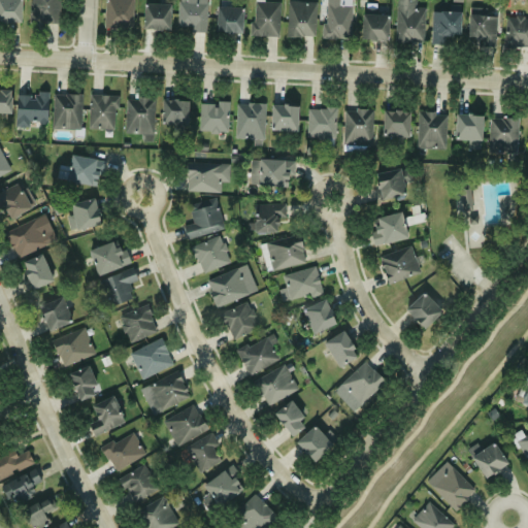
[(0,0),(0,22),(21,22),(21,0),(0,0)]
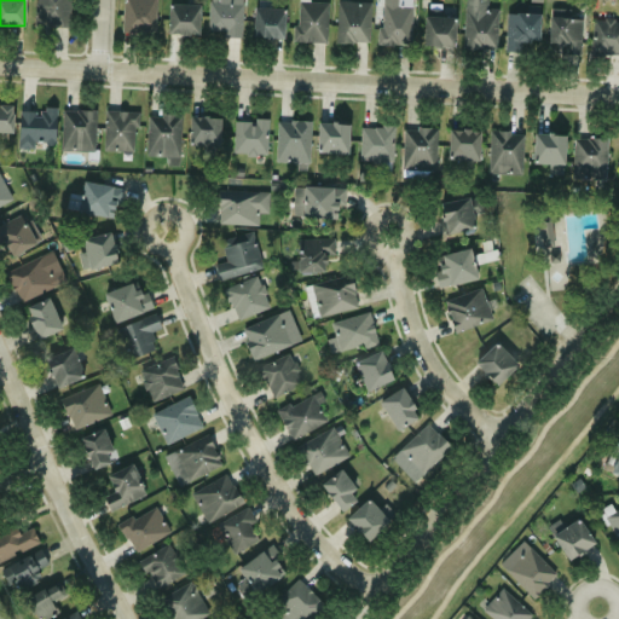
[(35,0),(35,24),(70,24),(70,0),(35,0)]
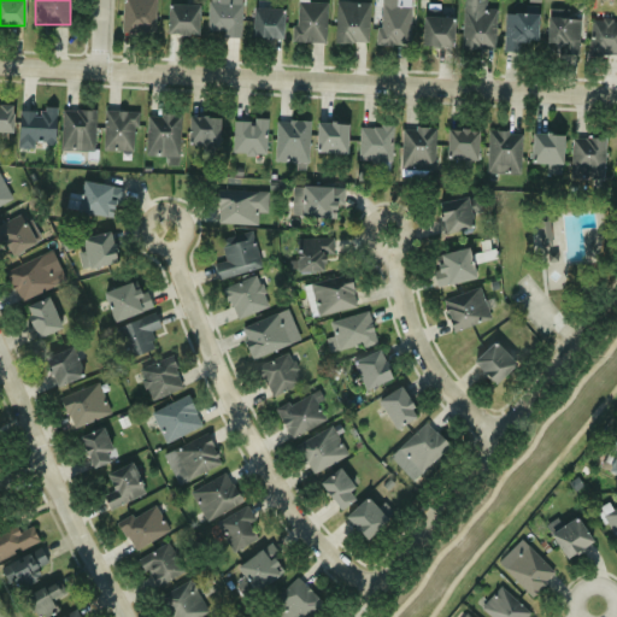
[(154,0),(122,0),(122,33),(154,33),(154,0)]
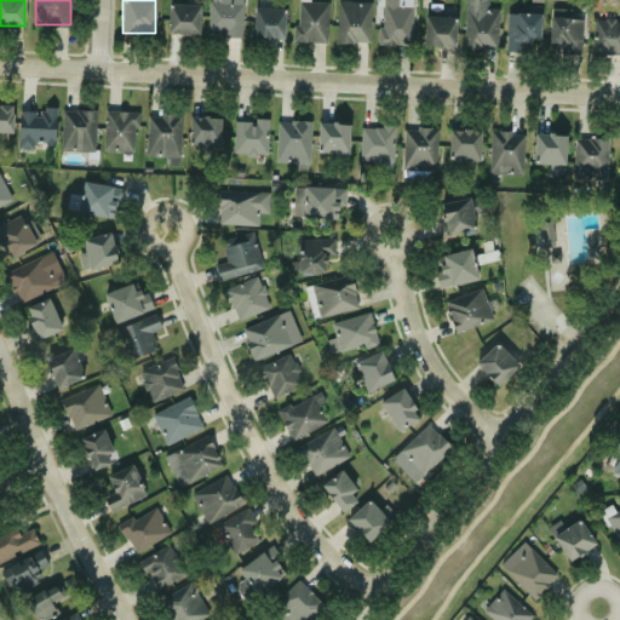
[(208,0),(208,32),(222,32),(222,38),(241,38),(241,0),(208,0)]
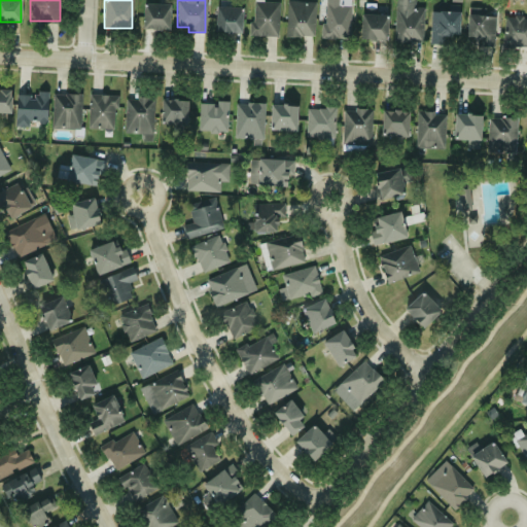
[(348,0),(323,0),(323,37),(348,38),(348,0)]
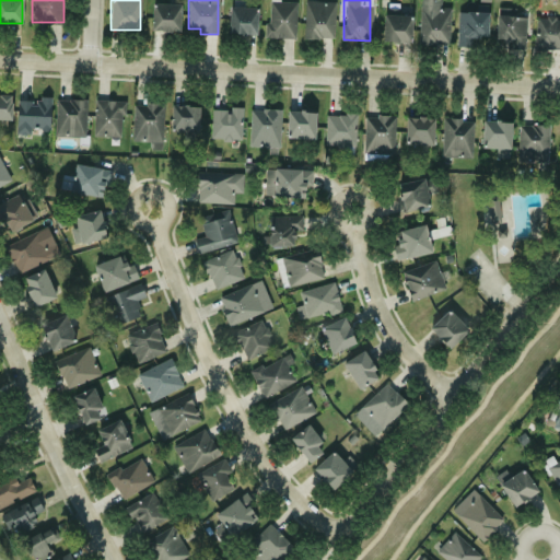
[(447,44),(450,8),(440,8),(440,0),(418,0),(418,44),(447,44)]
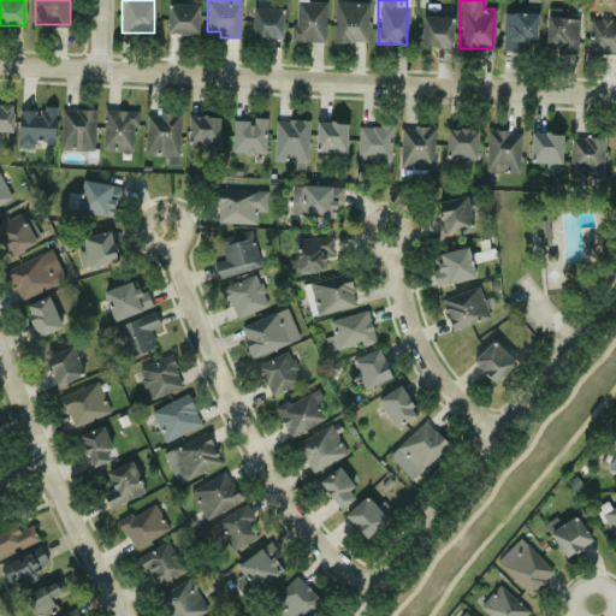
[(325,3),(294,1),(292,41),(324,41),(325,3)]
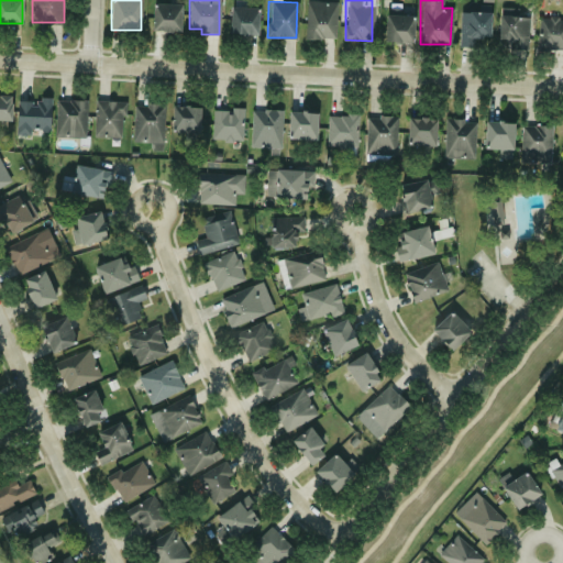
[(334,39),(334,1),(305,1),(305,39),(334,39)]
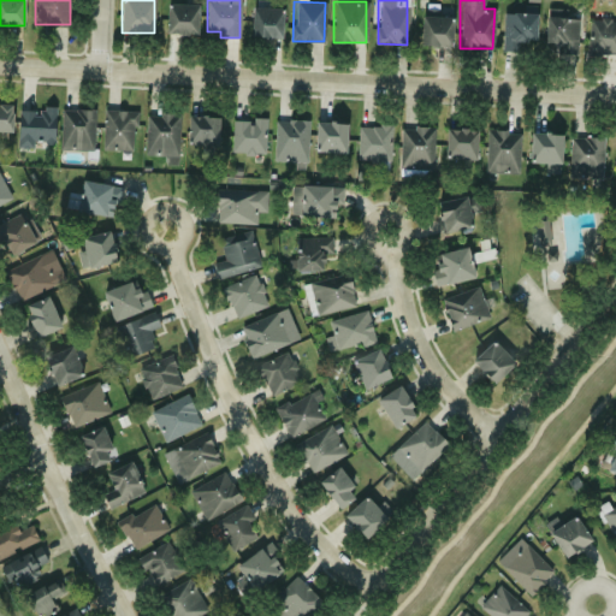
[(197,4),(166,4),(166,34),(196,34),(197,4)]
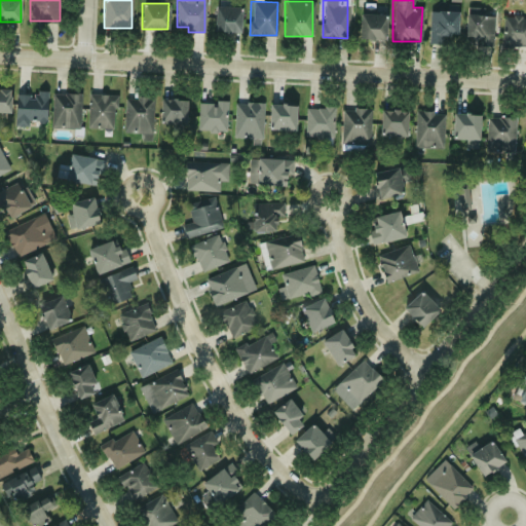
[(214,32),(239,32),(239,5),(214,5),(214,32)]
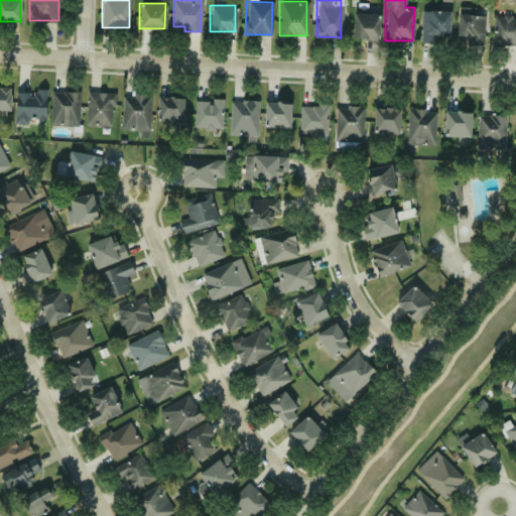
[(436,42),(436,33),(447,33),(447,11),(420,11),(420,42),(436,42)]
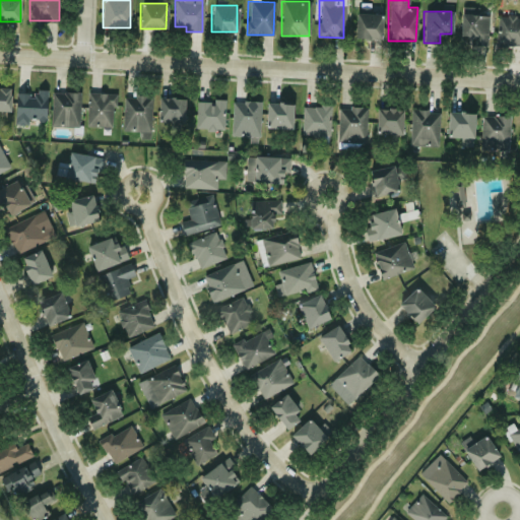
[(381,38),(381,13),(355,13),(355,38),(381,38)]
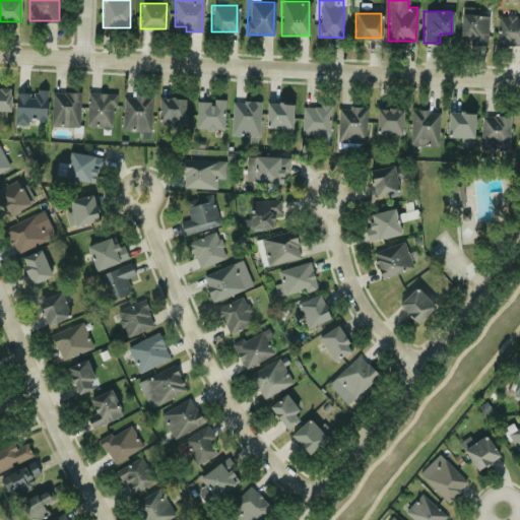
[(486,14),(459,14),(459,37),(471,37),(471,46),(486,46),(486,14)]
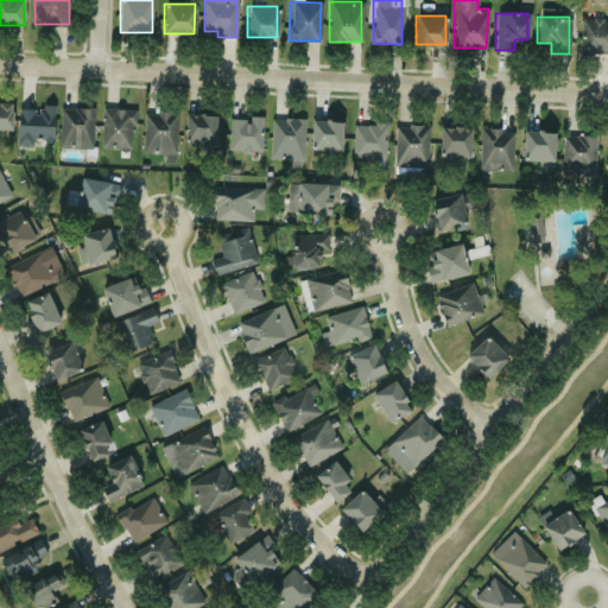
[(607,19),(580,19),(580,54),(607,54),(607,19)]
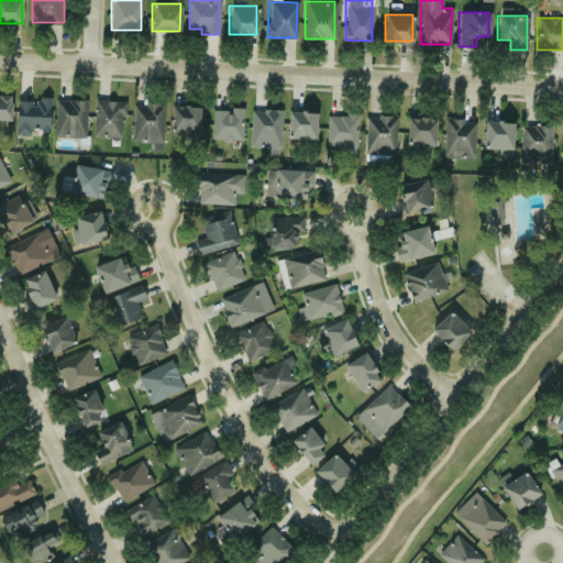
[(0,121),(11,121),(11,96),(0,96),(0,121)]
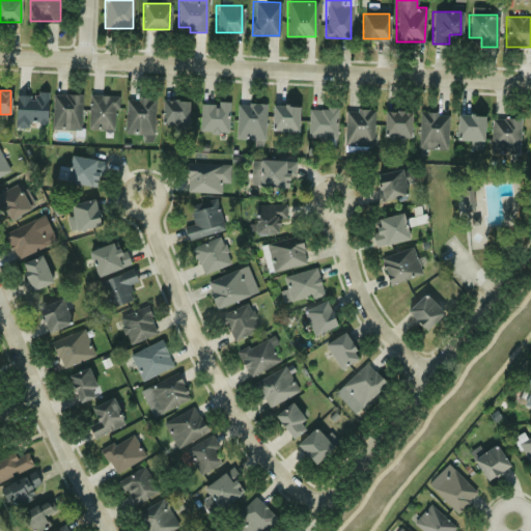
[(15,122),(47,122),(47,94),(15,94),(15,122)]
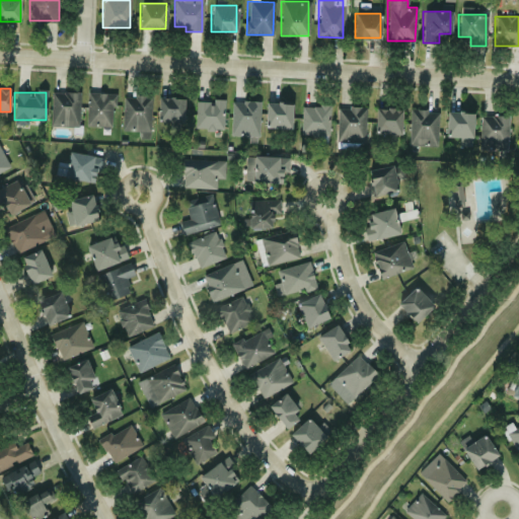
[(78,92),(51,92),(51,126),(78,126),(78,92)]
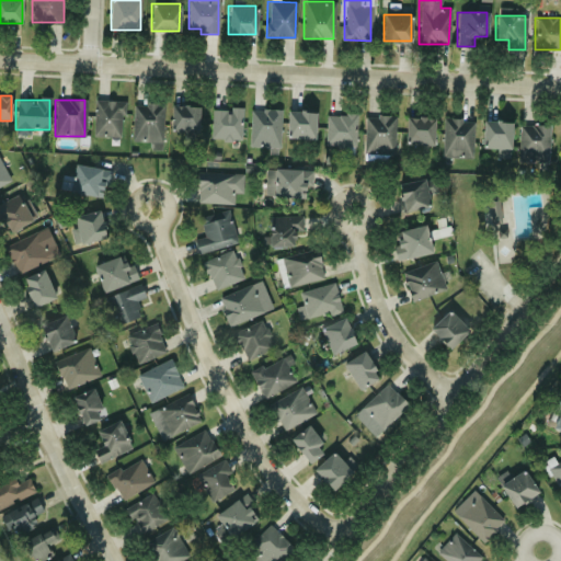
[(122,137),(123,101),(94,100),(93,136),(122,137)]
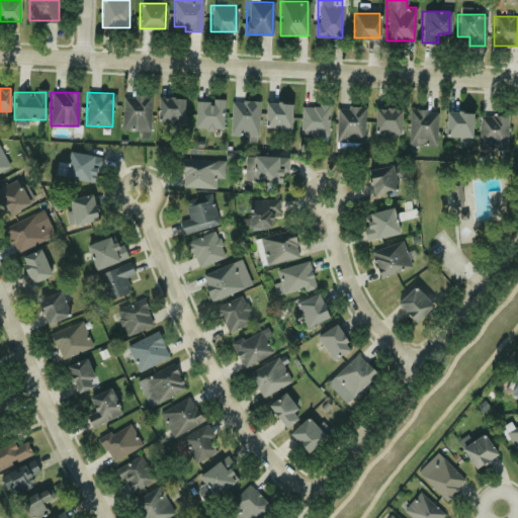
[(150,96),(121,96),(121,132),(150,132),(150,96)]
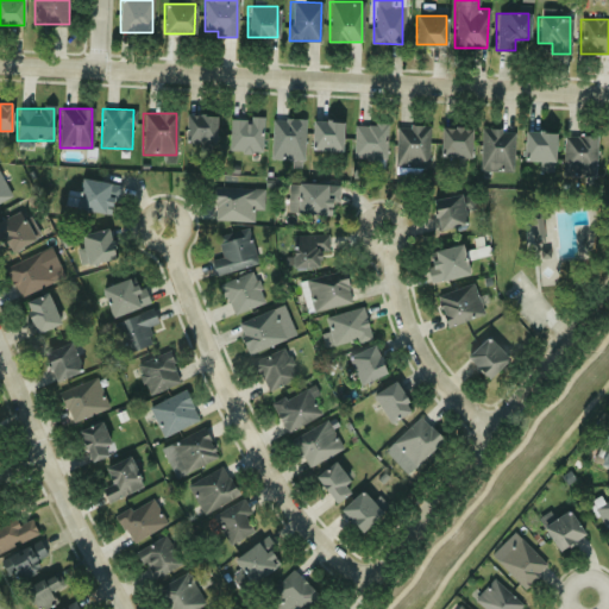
[(215,114),(186,114),(186,144),(215,144),(215,114)]
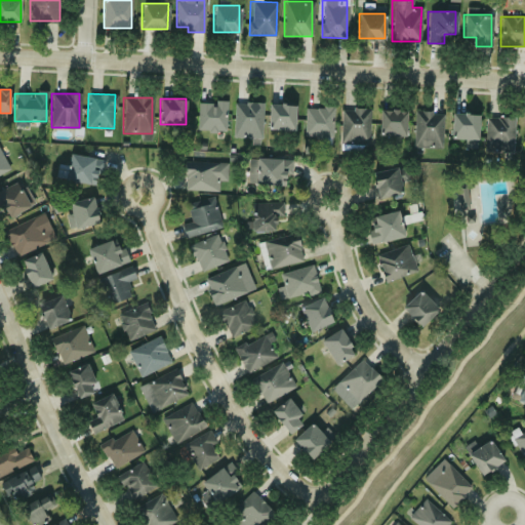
[(226,102),(197,102),(197,130),(226,130),(226,102)]
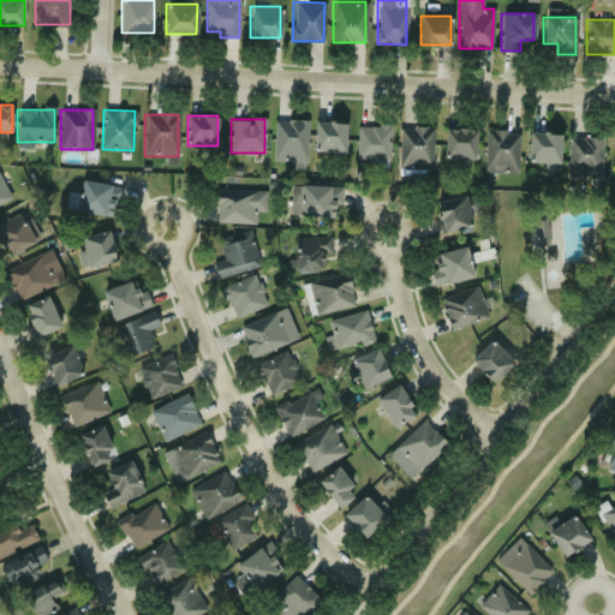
[(273,161),(306,162),(306,120),(274,120),(273,161)]
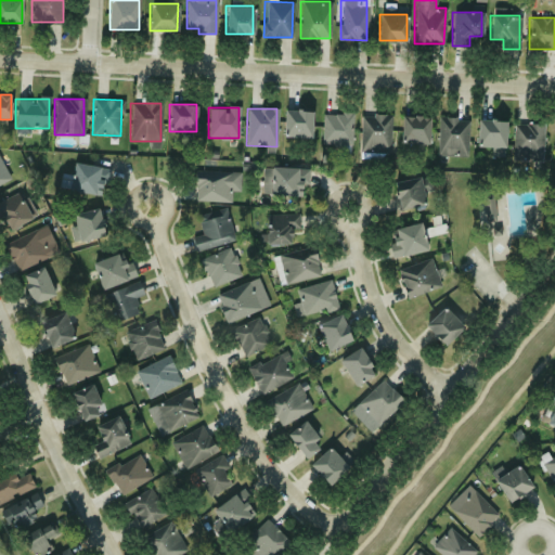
[(312,138),(312,111),(284,111),(284,138),(312,138)]
